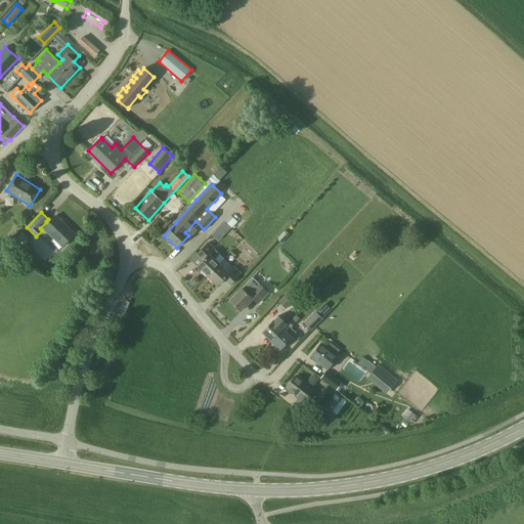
[(230,214),(212,234),(219,242),(237,221),(230,214)]
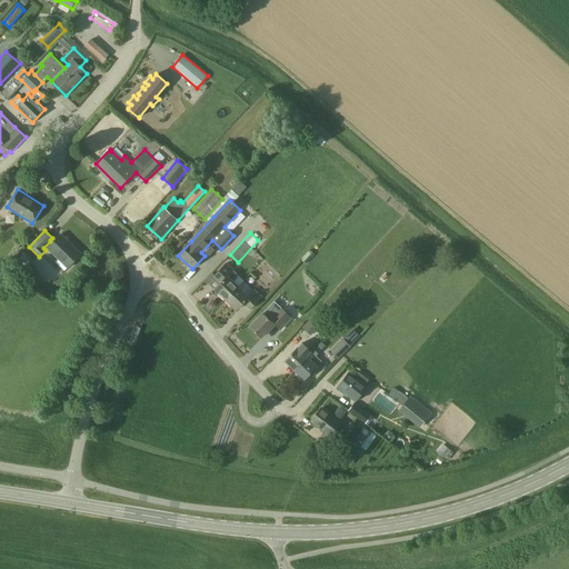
[(68,268),(81,255),(60,235),(47,248),(68,268)]
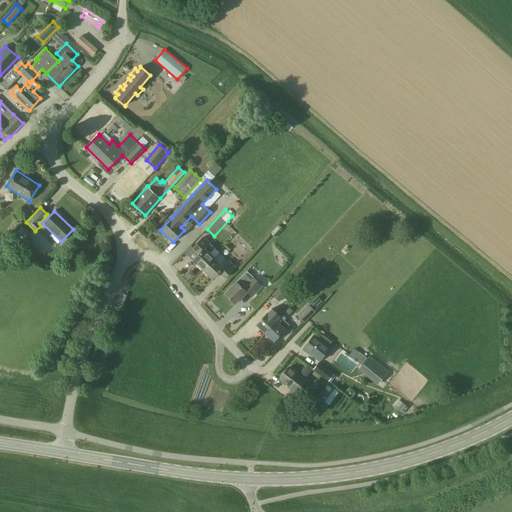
[(278,225),(270,234),(275,238),(283,229),(278,225)]
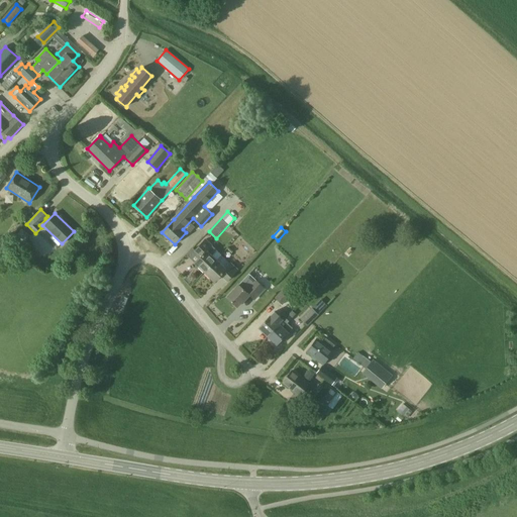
[(31,235),(24,230),(14,244),(22,249),(31,235)]
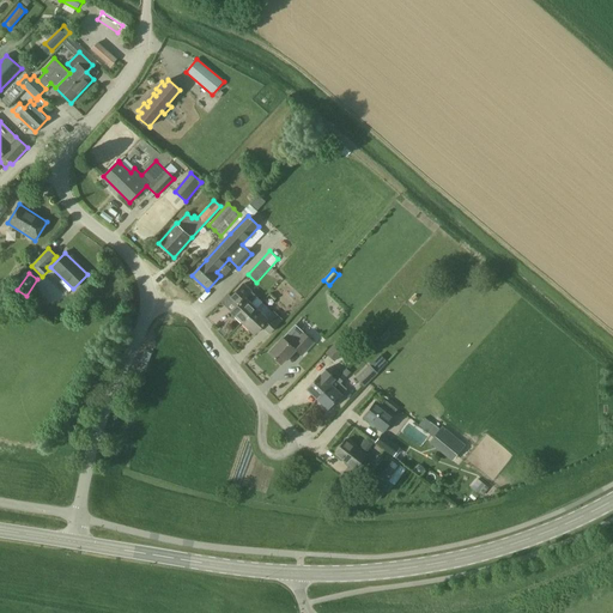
[(243,323),(262,302),(256,297),(258,297),(243,285),(231,297),(238,304),(231,313),(243,323)]
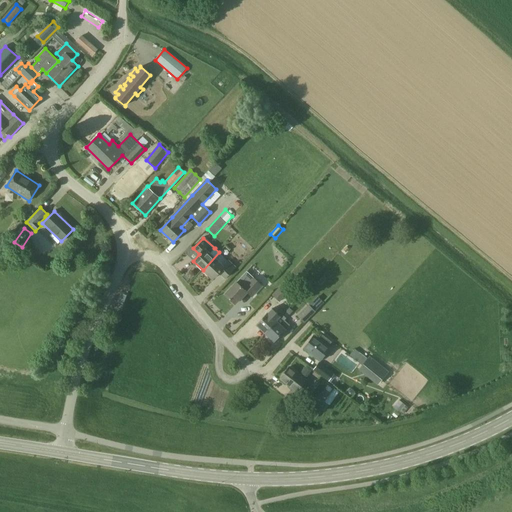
[(219,252),(203,270),(212,279),(218,272),(225,279),(236,268),(229,261),(228,262),(219,253),(219,252)]
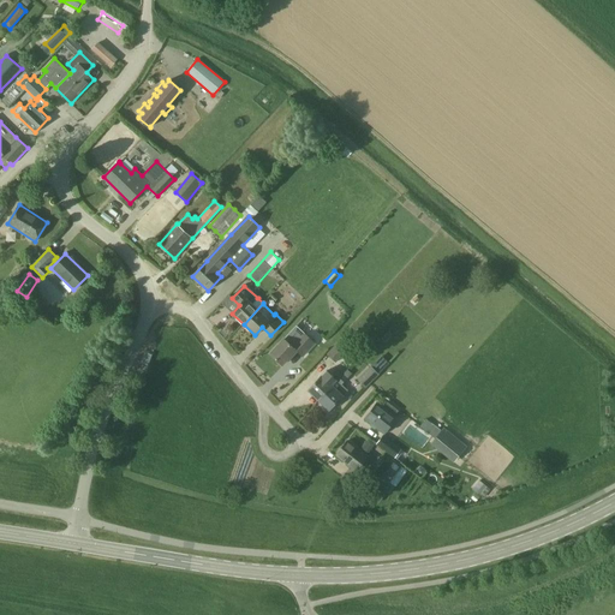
[(302,357),(314,342),(297,326),(272,353),(282,364),(296,351),(302,357)]
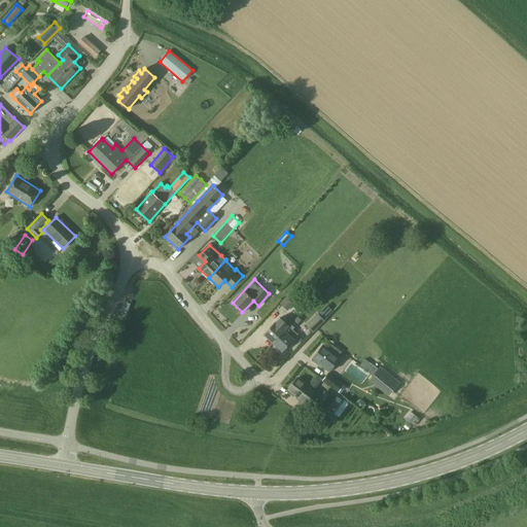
[(285,297),(280,304),(288,311),(293,305),(300,299),(291,291),(285,297)]
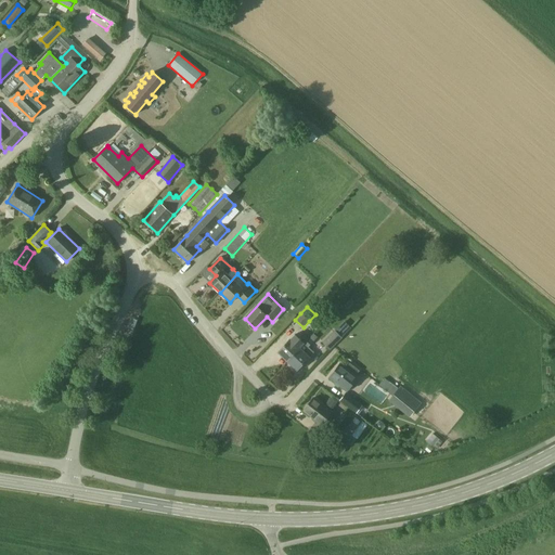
[(333,347),(343,338),(335,331),(323,343),(330,350),(333,347)]
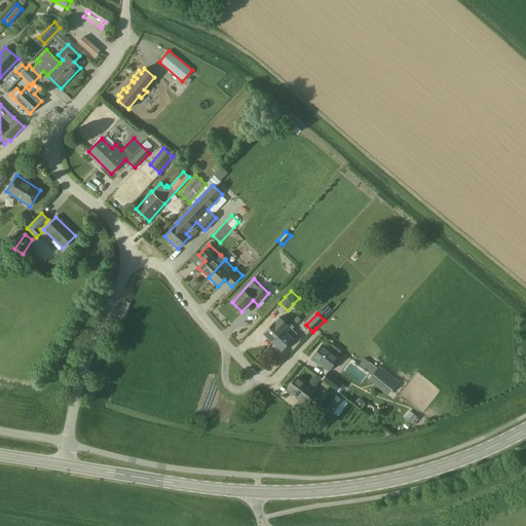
[(263,334),(272,342),(284,330),(288,326),(293,321),(290,316),(285,322),(278,316),(274,322),(263,334)]
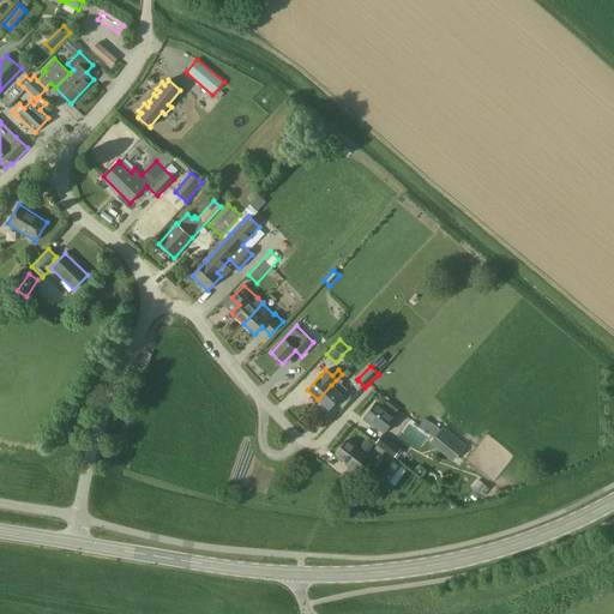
[(347,378),(342,374),(336,380),(331,385),(318,399),(329,410),(342,396),(348,390),(341,384),(347,378)]
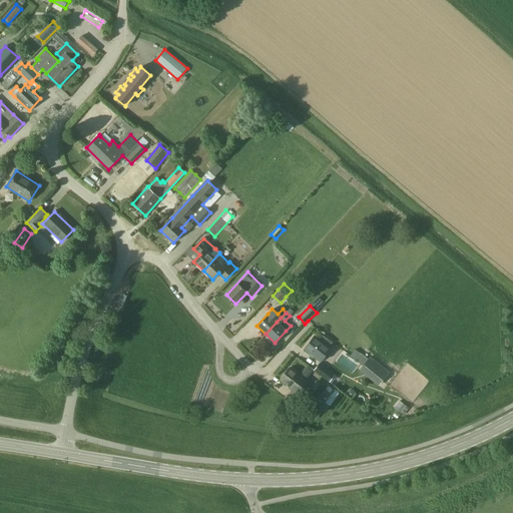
[(332,343),(323,336),(319,341),(314,337),(305,349),(322,362),(331,349),(329,348),(332,343)]
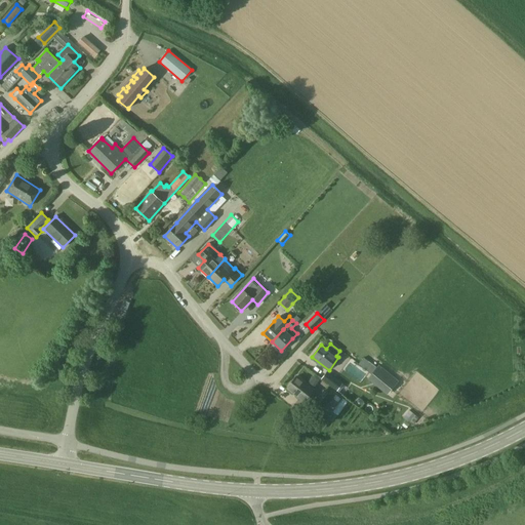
[(377,368),(370,362),(365,369),(371,374),(367,378),(388,395),(399,381),(379,365),(377,368)]
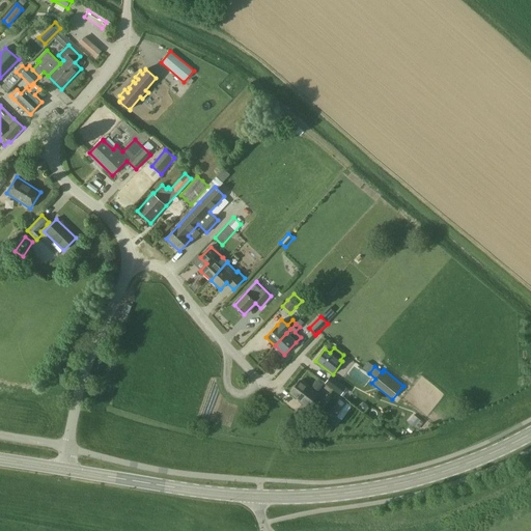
[(346,389),(330,376),(325,384),(341,396),(346,389)]
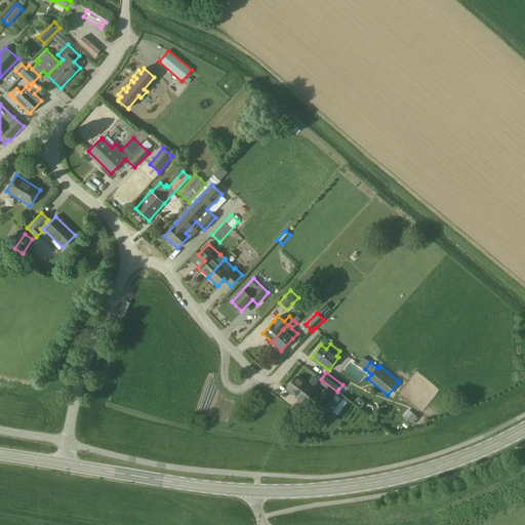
[(304,402),(314,390),(296,376),(286,389),(304,402)]
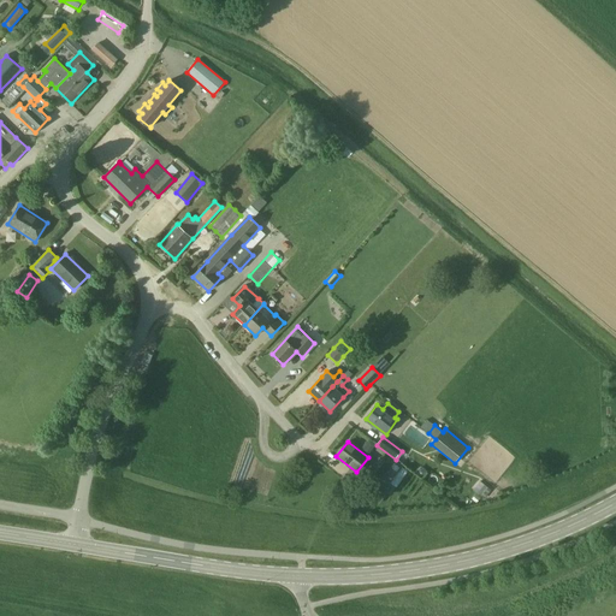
[(391,467),(380,460),(371,473),(381,480),(391,468),(391,467)]
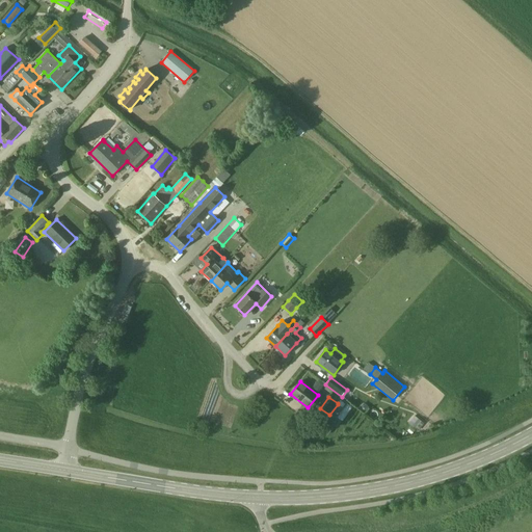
[(324,419),(320,424),(329,431),(334,426),(324,419)]
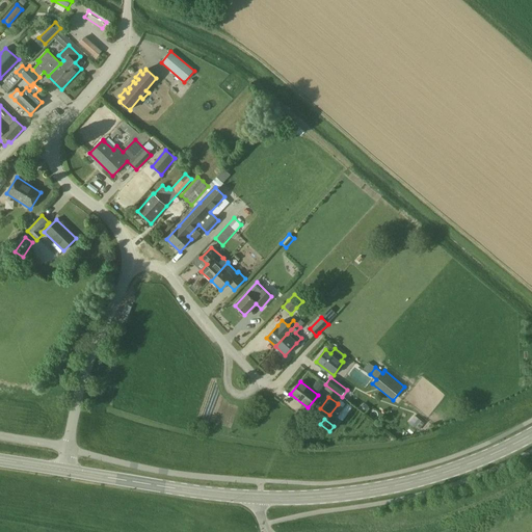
[(418,419),(411,426),(417,430),(423,423),(418,419)]
